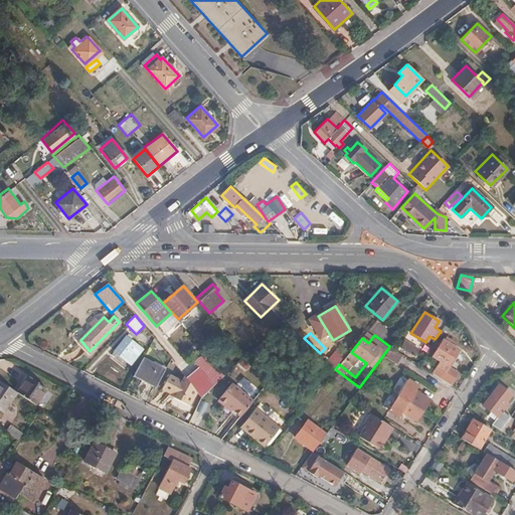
[(130,363),(140,348),(125,337),(114,351),(130,363)]
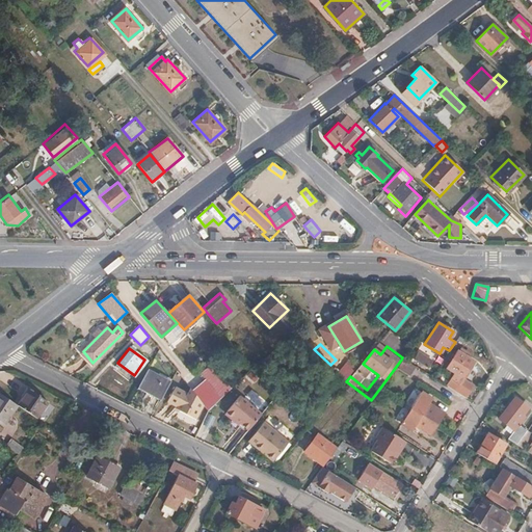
[(449,387),(466,397),(473,387),(461,379),(473,362),(466,356),(468,353),(461,349),(459,352),(457,351),(450,362),(447,360),(440,370),(443,372),(446,369),(453,374),(446,386),(449,387)]
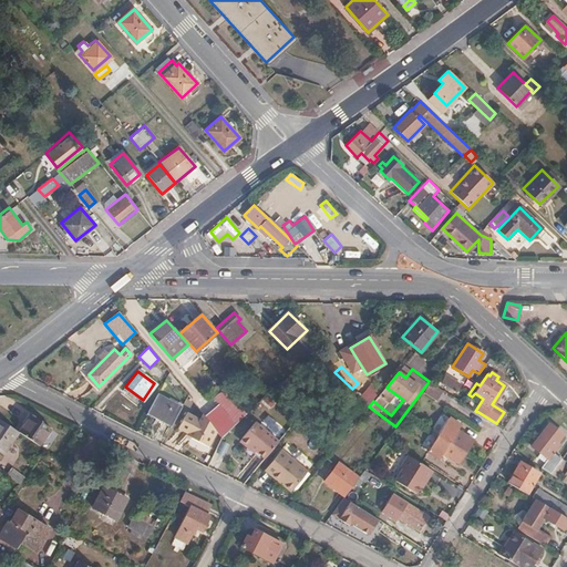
[(455,391),(460,384),(445,374),(441,382),(455,391)]
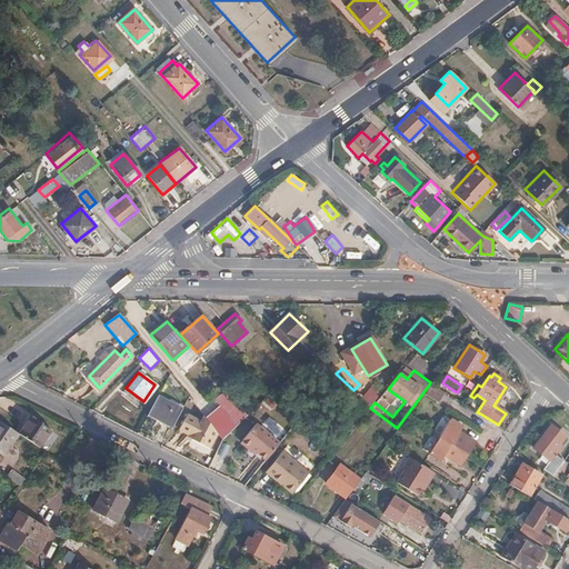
[(443,390),(430,382),(429,385),(430,386),(425,392),(437,400),(443,390)]
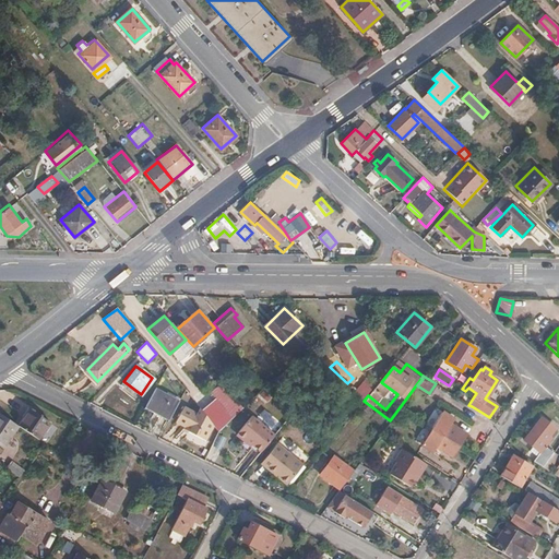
[(353,392),(361,400),(371,387),(363,380),(353,392)]
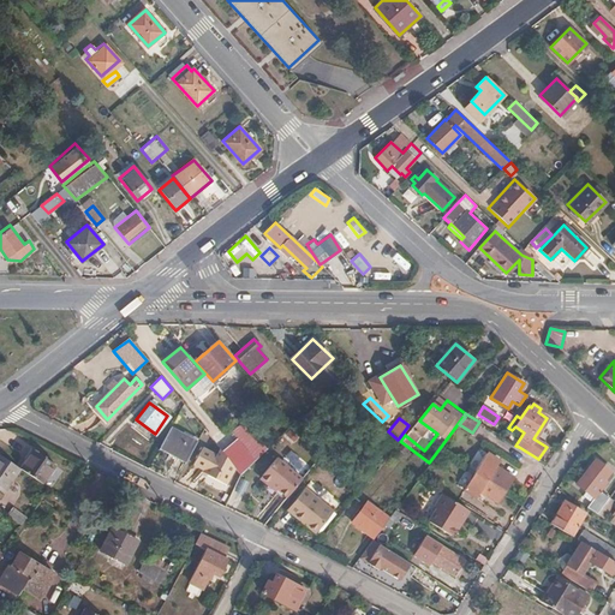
[(269,448),(245,422),(233,433),(257,459),(269,448)]
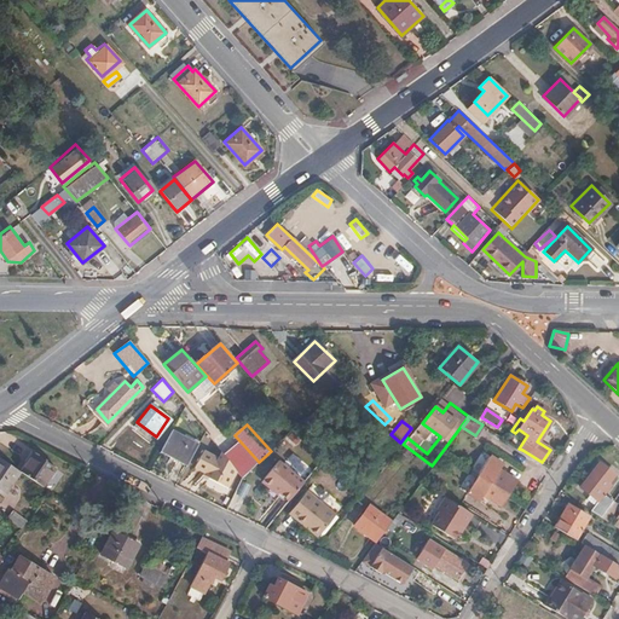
[(172,431),(160,449),(187,464),(197,445),(172,431)]
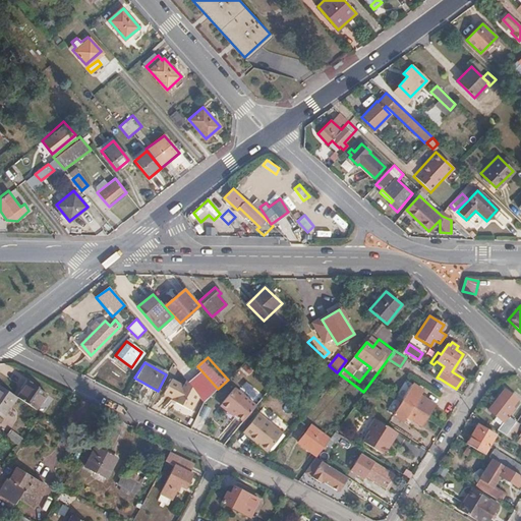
[(27,381),(17,396),(36,409),(47,393),(27,381)]
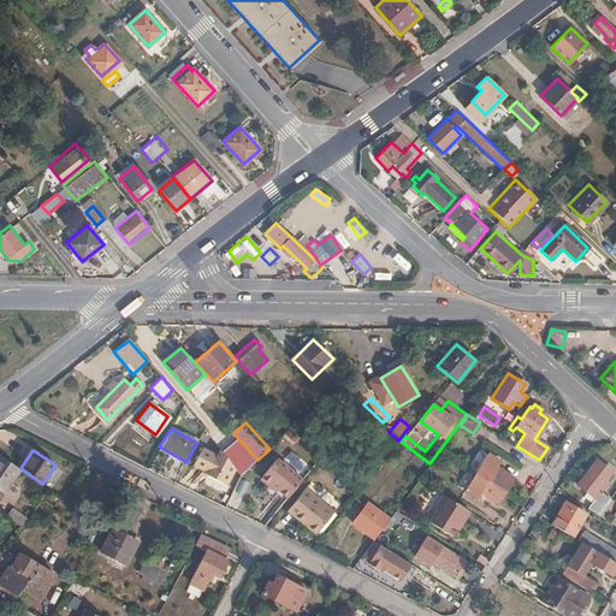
[(480,492),(497,503),(513,479),(496,468),(499,461),(487,452),(463,490),(477,498),(480,492)]
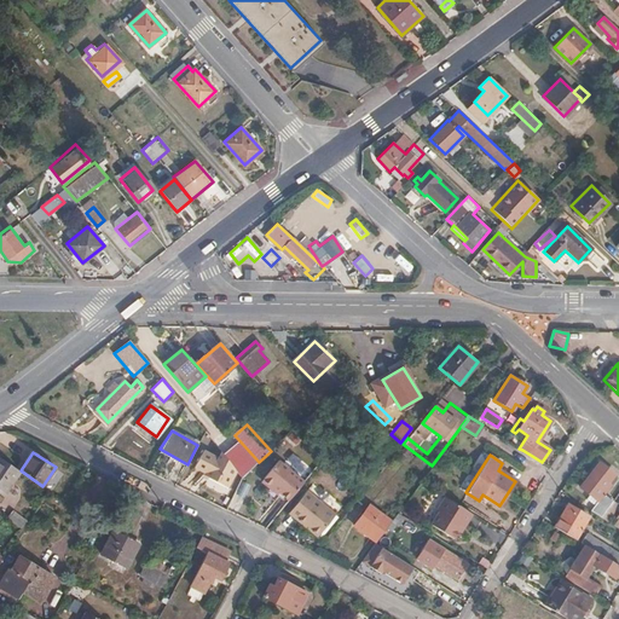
[(21,470),(0,456),(0,492),(4,496),(21,470)]
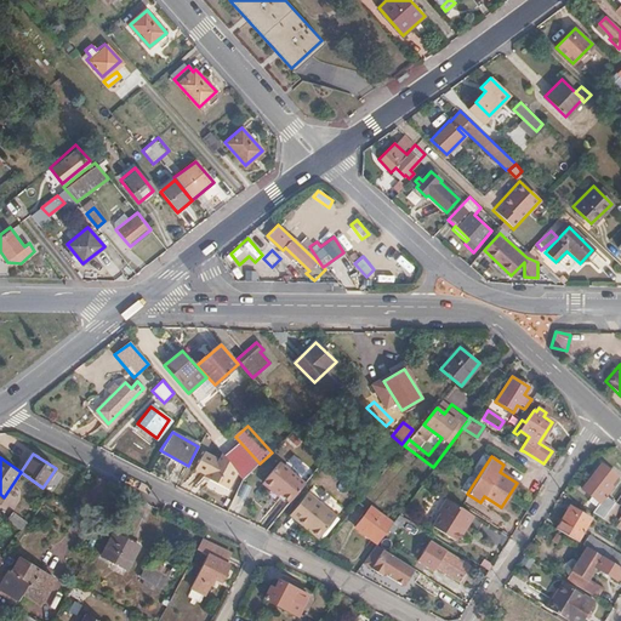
[(290,501),(306,483),(280,462),(266,480),(266,484),(269,488),(274,486),(281,494),(290,501)]
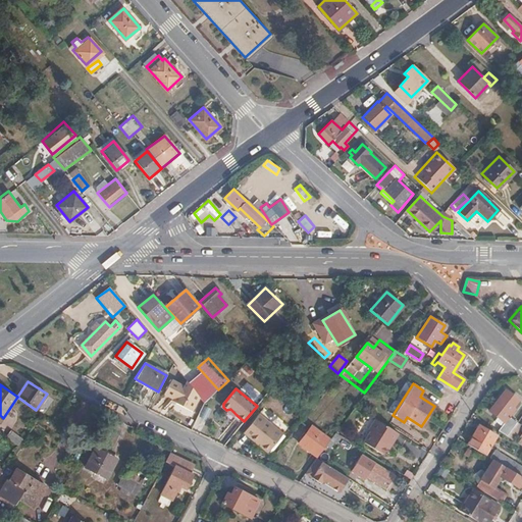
[(508,437),(517,423),(507,416),(513,409),(510,407),(517,398),(505,388),(488,410),(503,422),(497,430),(508,437)]
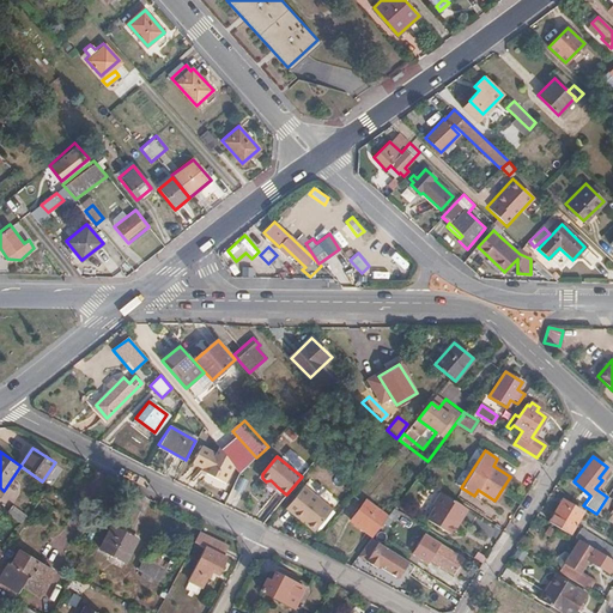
[(240,492),(246,479),(237,475),(231,489),(240,492)]
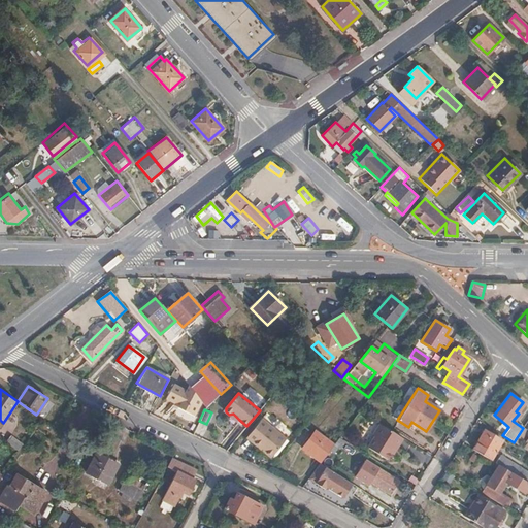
[(271,457),(286,439),(262,419),(248,437),(271,457)]
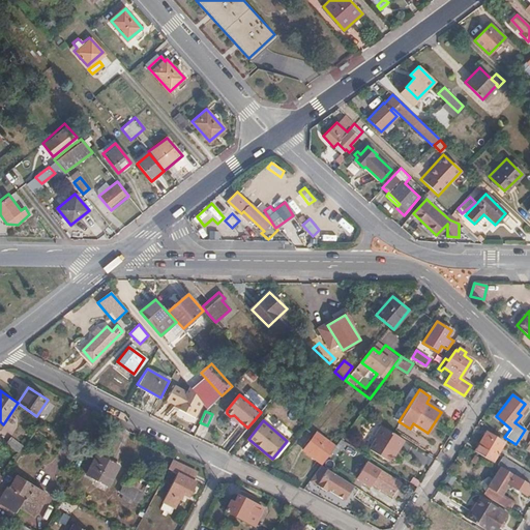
[(529,433),(525,430),(516,444),(522,447),(529,433)]
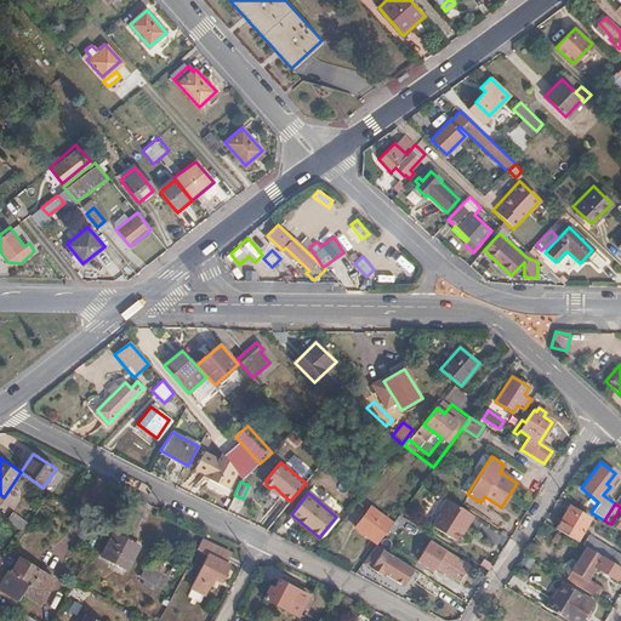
[(457,513),(460,508),(453,505),(443,520),(446,523),(444,528),(448,529),(443,536),(456,545),(471,523),(457,513)]
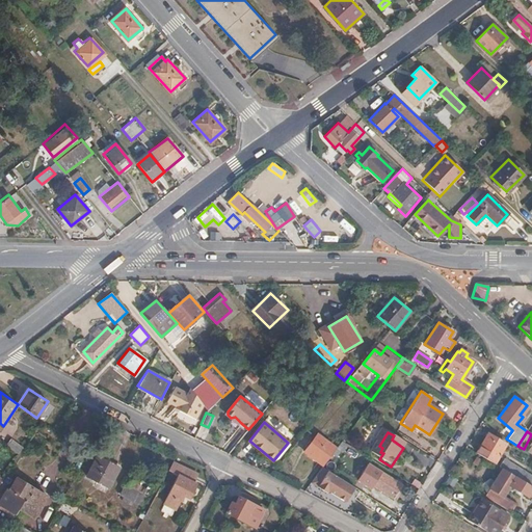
[(304,452),(323,466),(337,447),(318,434),(304,452)]
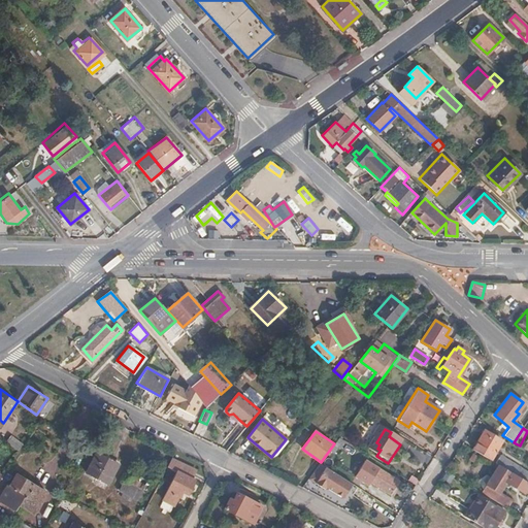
[(483,432),(472,449),(491,460),(502,440),(491,434),(490,436),(483,432)]
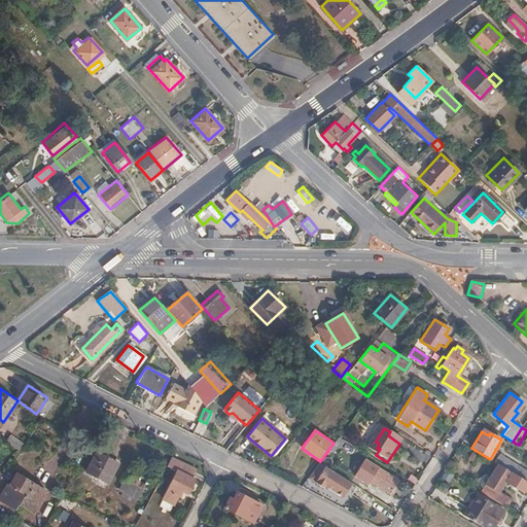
[(6,440),(19,450),(23,445),(11,435),(6,440)]
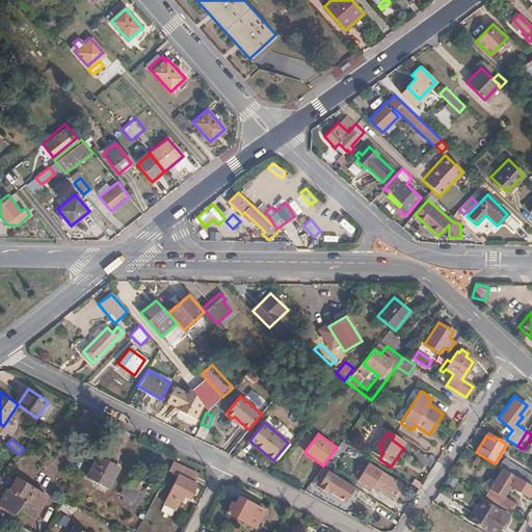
[(423,463),(427,457),(415,449),(410,456),(423,463)]
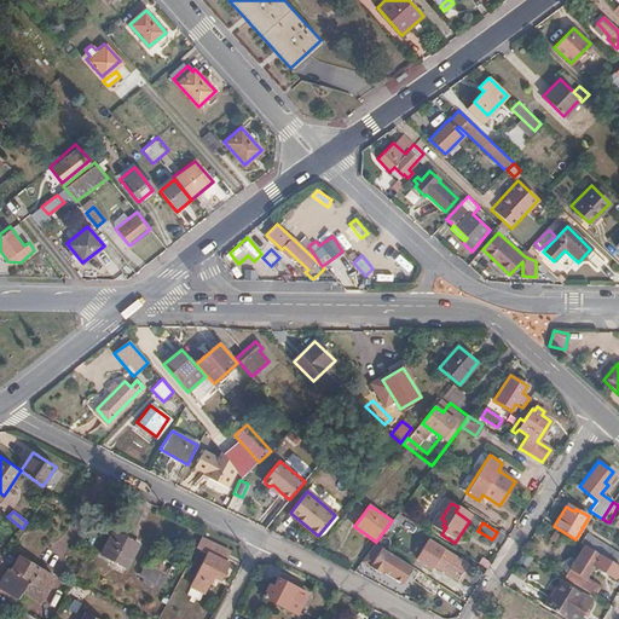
[(126,568),(138,544),(113,531),(100,555),(126,568)]
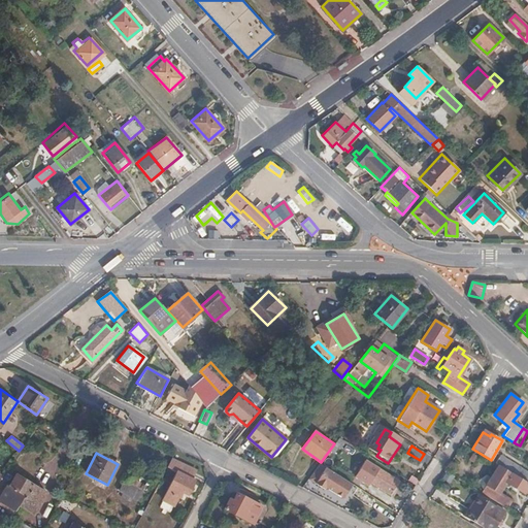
[(498,464),(527,482),(527,471),(500,455),(496,463),(498,464)]
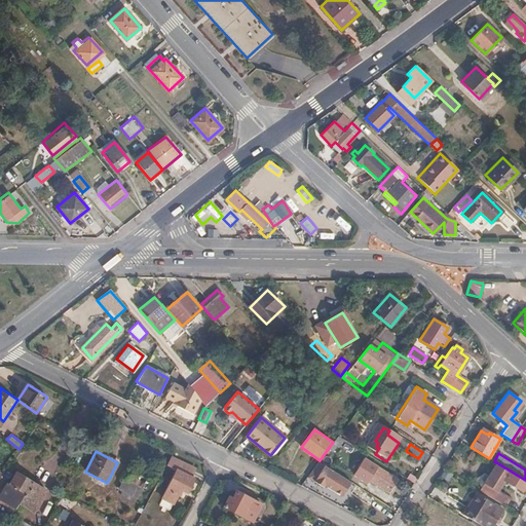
[(176,471),(161,498),(173,504),(181,490),(187,493),(193,479),(190,478),(194,468),(171,456),(166,465),(176,471)]
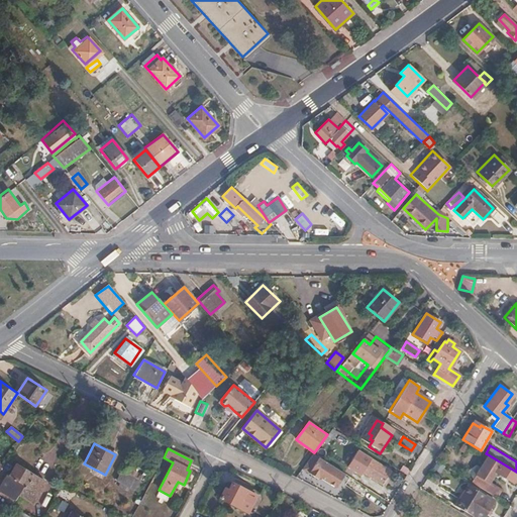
[(313,452),(302,468),(318,478),(319,476),(335,487),(344,473),(313,452)]
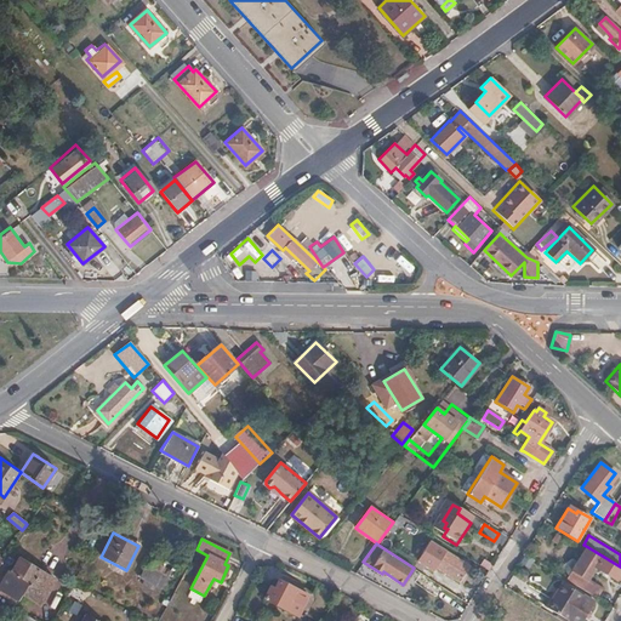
[(615,580),(620,570),(620,567),(586,546),(567,579),(582,588),(588,579),(594,568),(615,580)]
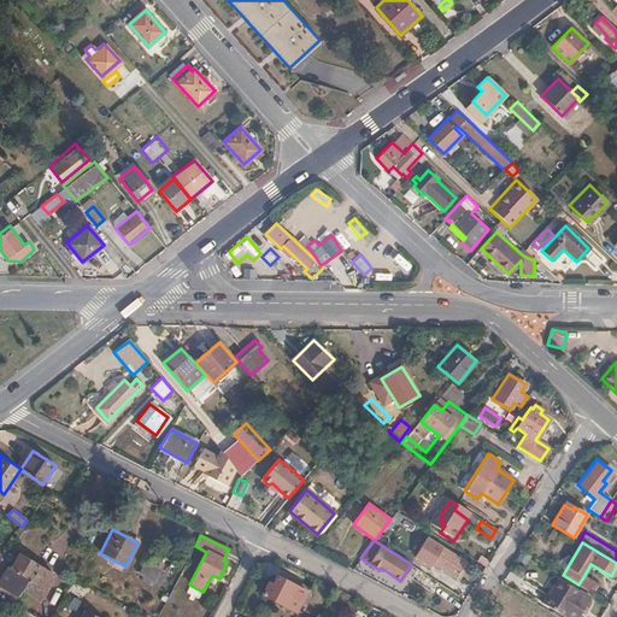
[(456,577),(465,563),(442,548),(433,563),(456,577)]
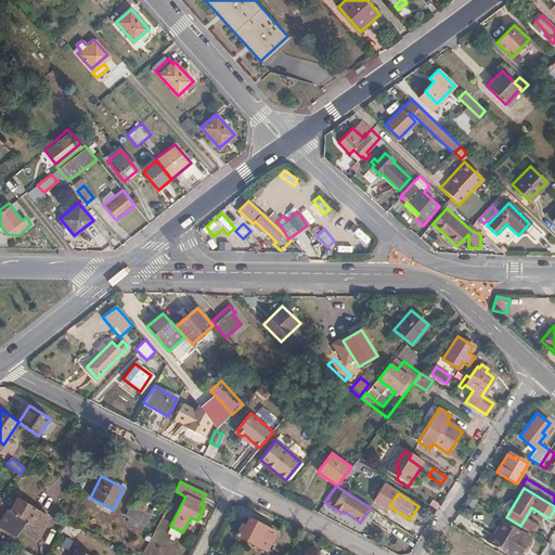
[(142,526),(154,505),(136,495),(125,516),(142,526)]
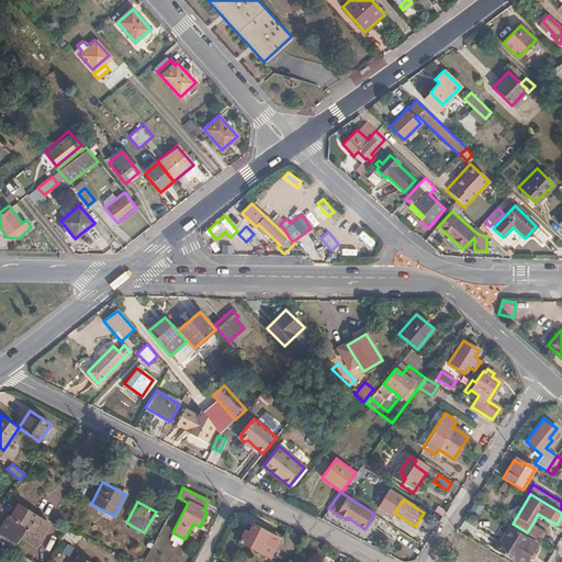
[(37,544),(51,524),(19,504),(11,516),(9,515),(0,528),(0,529),(18,540),(21,535),(37,544)]
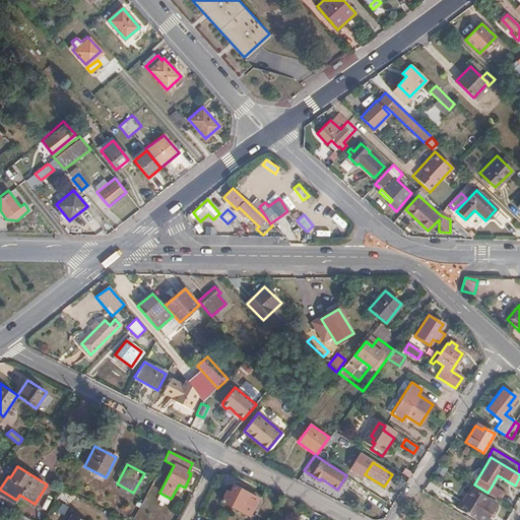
[(488,493),(499,500),(504,492),(493,484),(488,493)]
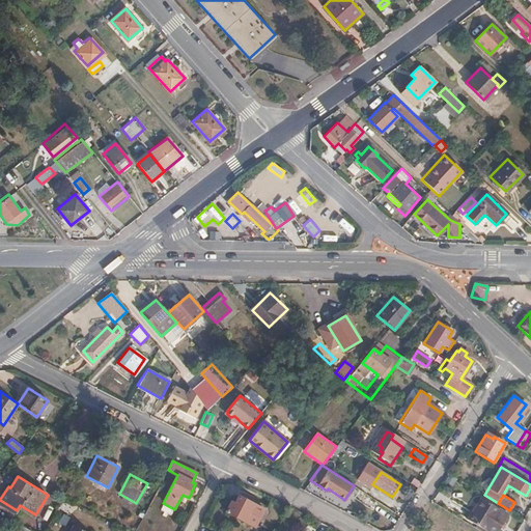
[(254,527),(263,509),(239,496),(234,503),(230,502),(225,511),(254,527)]
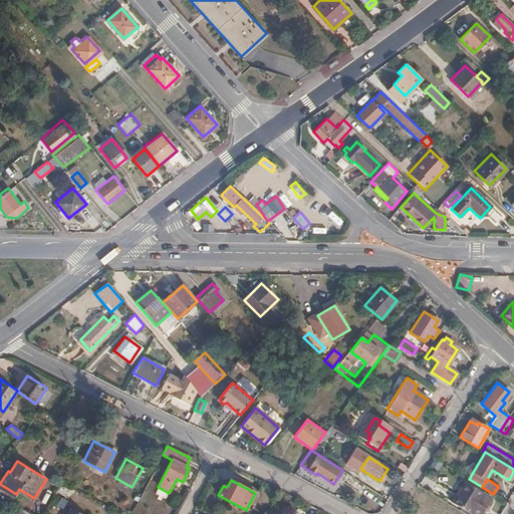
[(466,494),(471,486),(464,482),(459,490),(466,494)]
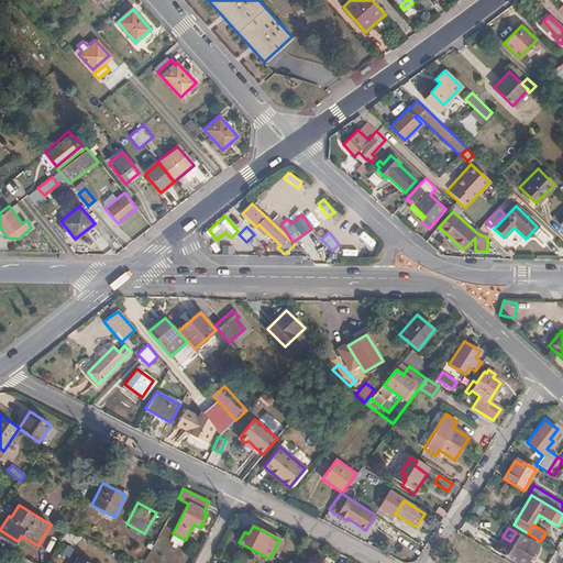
[(538,545),(516,532),(510,541),(503,537),(495,550),(517,562),(527,562),(530,559),(533,553),(538,545)]
